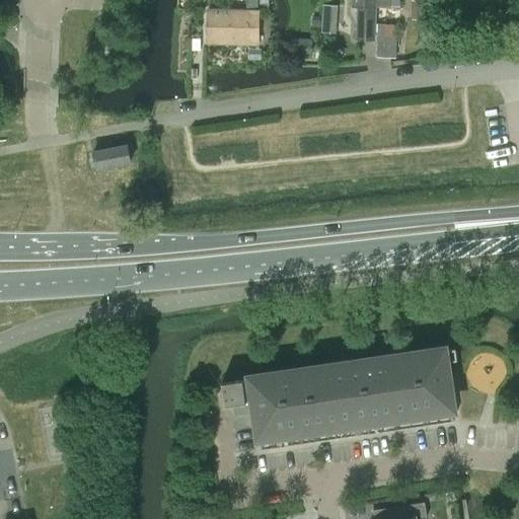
[(245,0),(246,11),(207,10),(206,42),(257,43),(258,11),(256,11),(256,0),(245,0)]
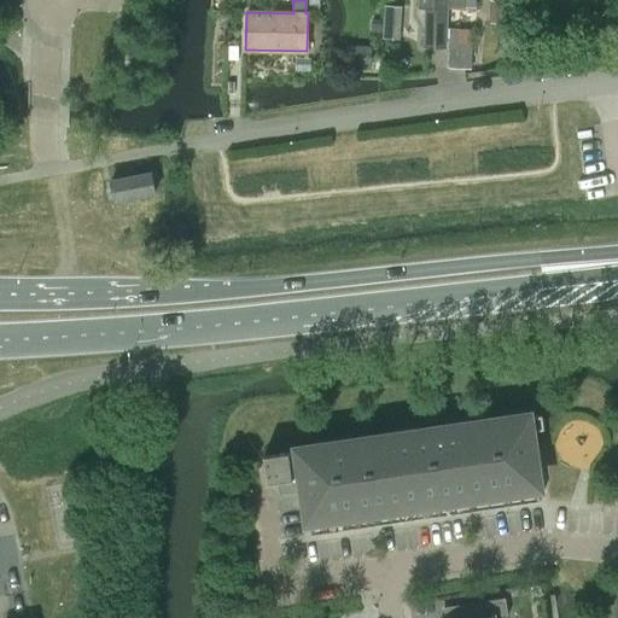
[(418,0),(418,6),(425,6),(424,45),(444,45),(444,0),(418,0)]
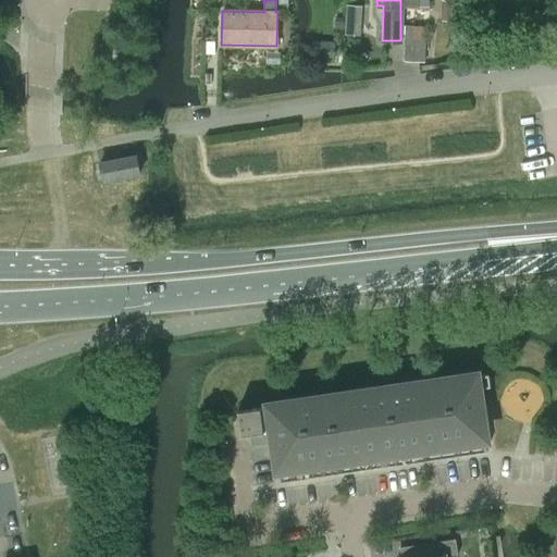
[(406,26),(405,39),(405,48),(423,46),(423,40),(424,26),(406,26)]
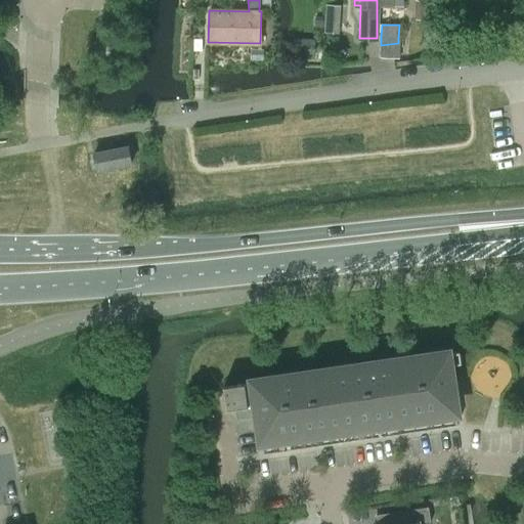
[(398,58),(398,43),(381,45),(380,57),(398,58)]
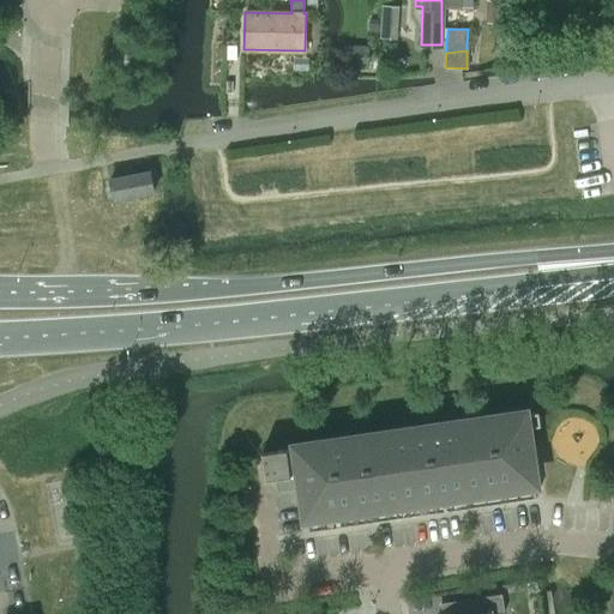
[(115,65),(132,65),(132,53),(115,53),(115,65)]
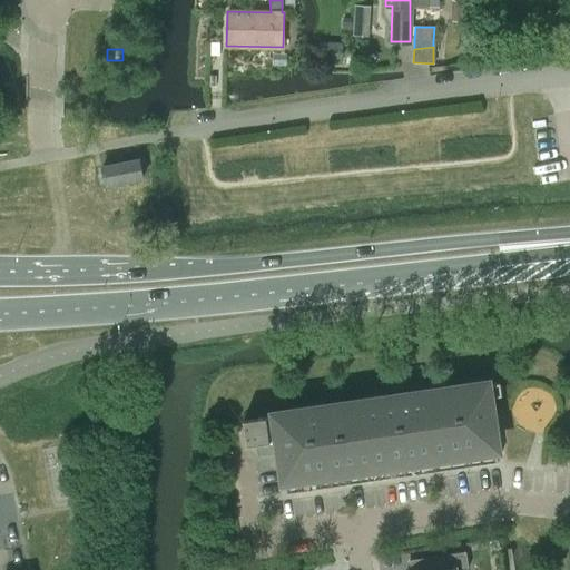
[(107,166),(102,167),(106,186),(144,178),(140,160),(137,160),(107,166)]
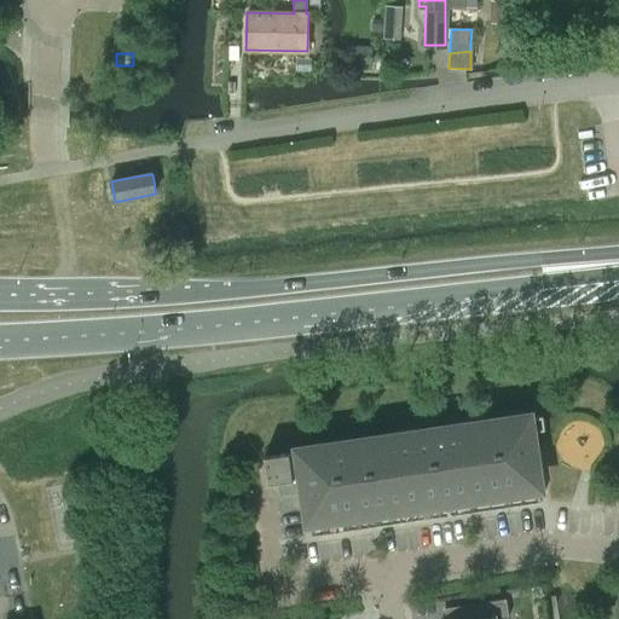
[(539,502),(530,432),(544,431),(542,416),(262,457),(267,485),(283,482),(283,490),(304,487),(311,536),(539,502)]
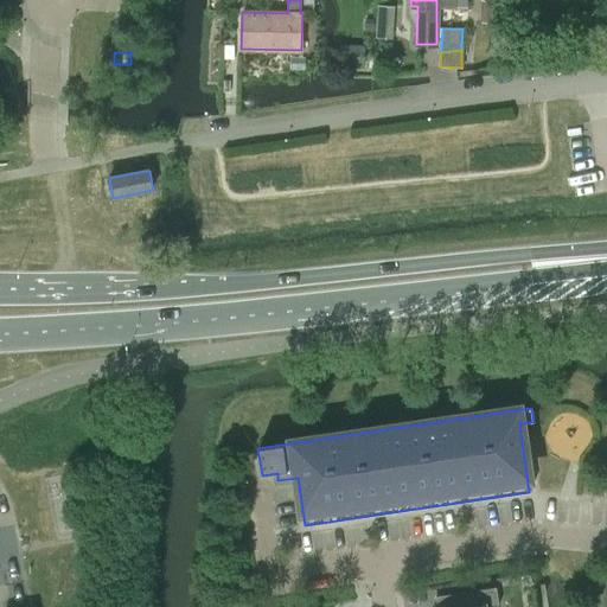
[(486,606),(498,606),(494,588),(435,596),(435,606),(486,606)]
